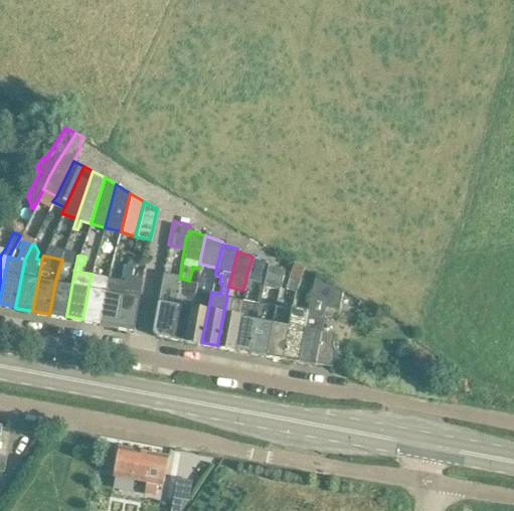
[(264,283),(269,263),(252,257),(245,279),(261,282),(264,283)]
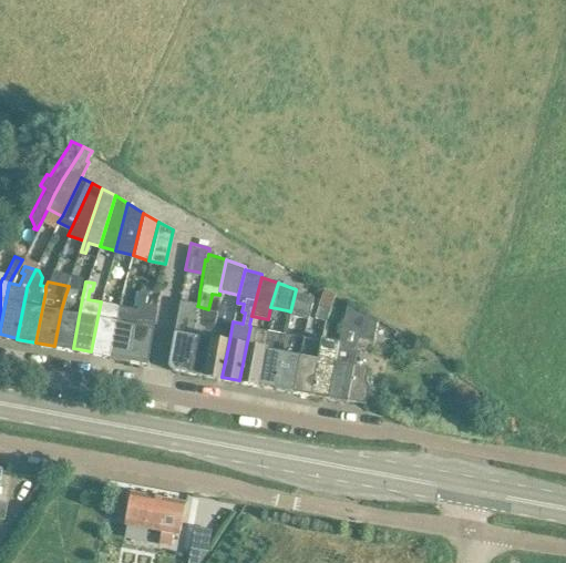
[(73,348),(82,298),(84,288),(69,286),(65,295),(61,310),(54,346),(72,349),(72,348),(73,348)]
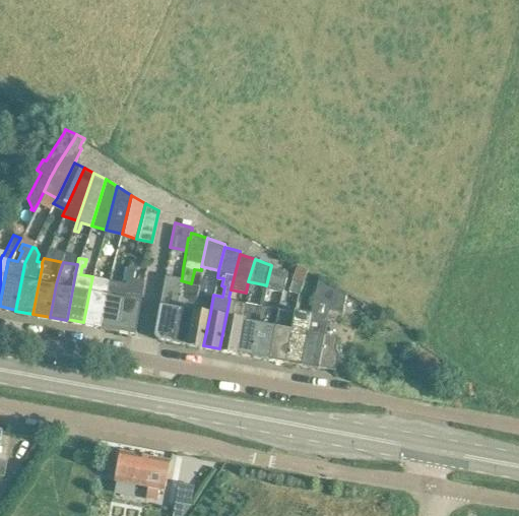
[(286,271),(271,265),(266,285),(265,286),(281,291),(286,271)]
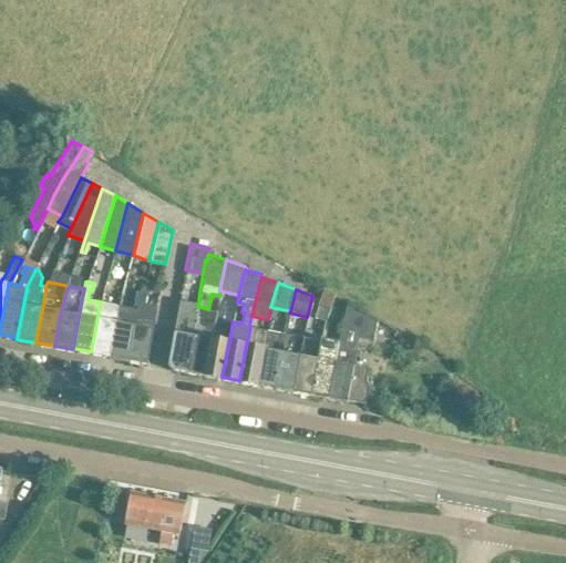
[(326,311),(333,294),(326,289),(318,302),(312,316),(323,320),(326,311)]
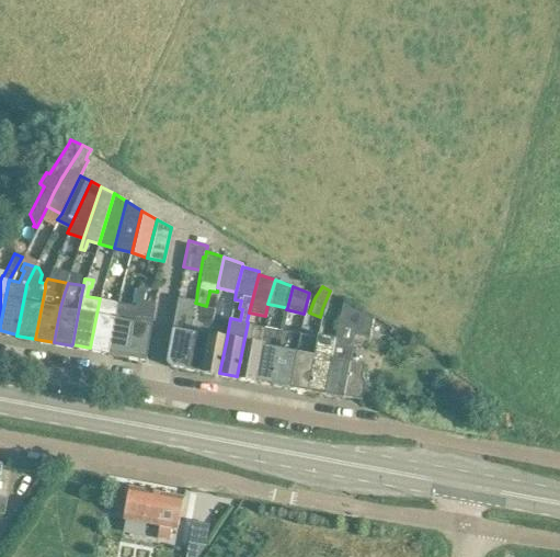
[(146,356),(149,334),(156,302),(144,299),(146,288),(139,287),(136,305),(126,355),(146,360),(147,356),(146,356)]
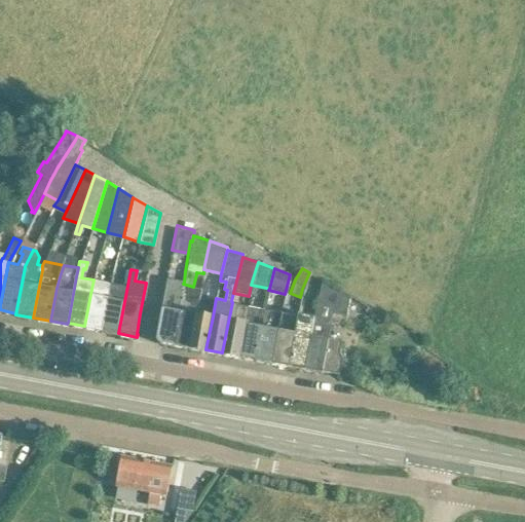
[(179,310),(182,292),(183,284),(184,282),(167,278),(165,289),(155,336),(156,337),(156,338),(157,340),(158,340),(159,341),(173,343),(179,310)]
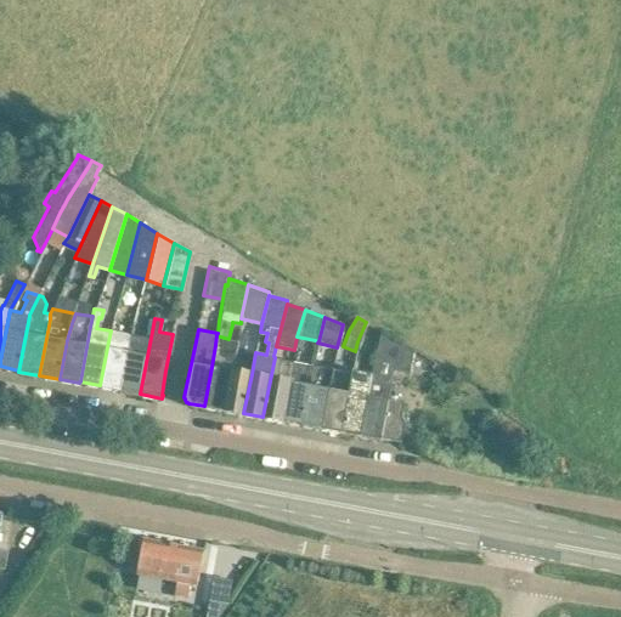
[(128,351),(131,335),(111,330),(107,347),(100,385),(119,389),(119,390),(120,390),(128,351)]
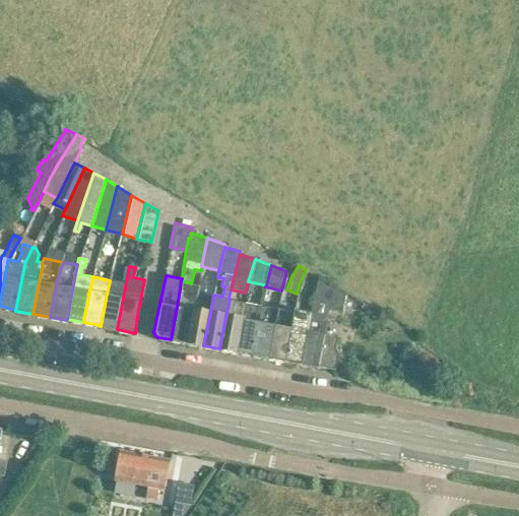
[(319,276),(314,296),(328,301),(327,309),(328,309),(341,311),(344,291),(319,276)]
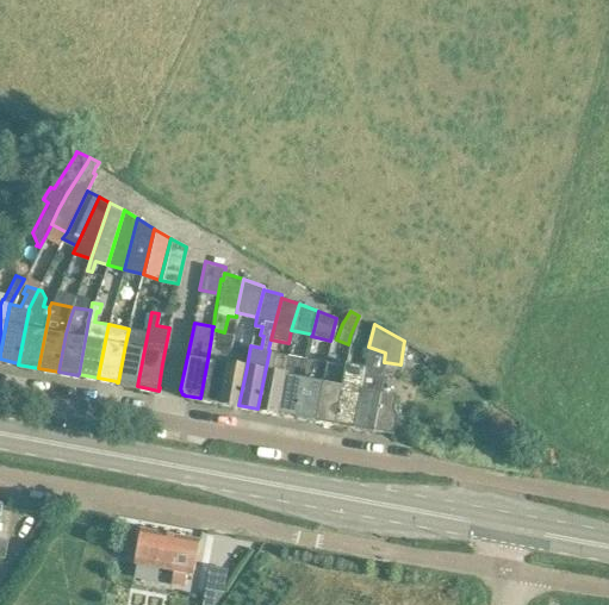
[(238,405),(247,367),(250,345),(238,343),(242,326),(235,325),(232,334),(219,401),(238,405)]
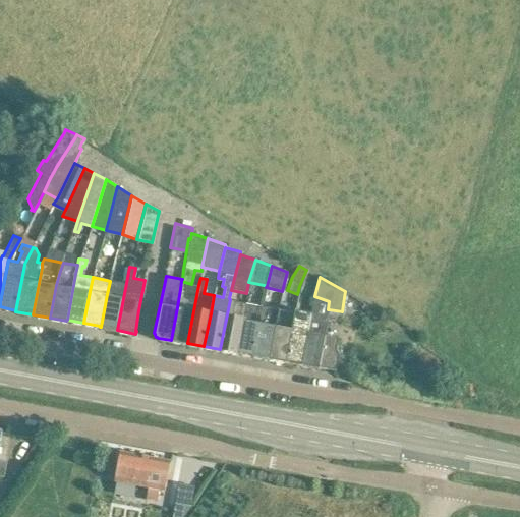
[(117,330),(126,283),(110,281),(107,294),(101,327),(117,330)]
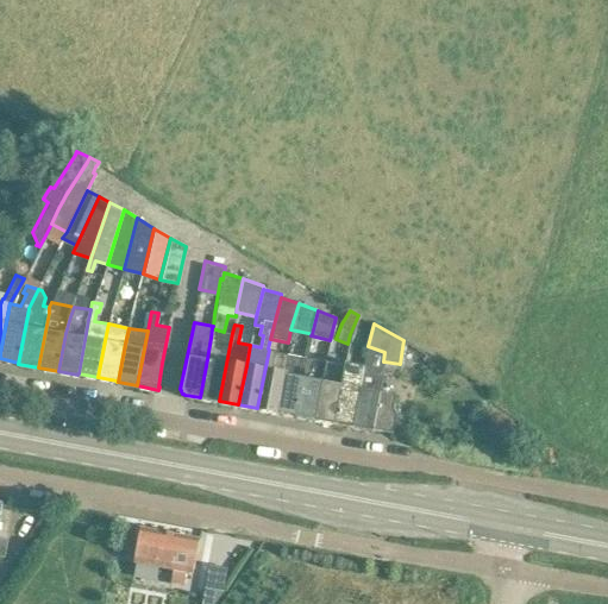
[(232,333),(224,332),(212,328),(211,338),(207,359),(200,397),(219,401),(232,333)]
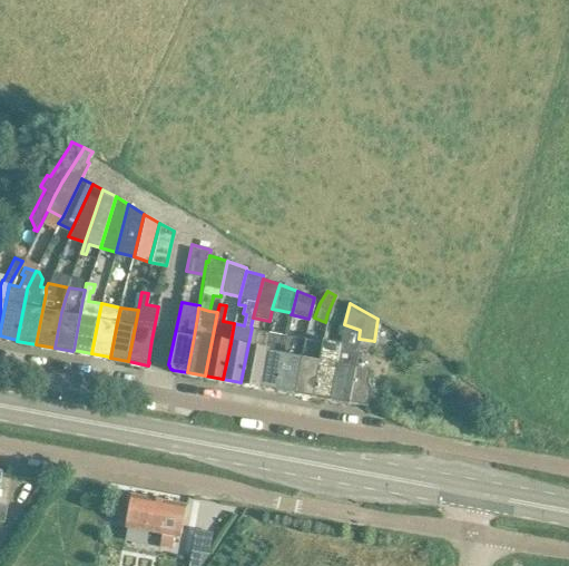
[(340,344),(330,399),(349,402),(349,400),(368,403),(371,387),(368,381),(370,368),(355,366),(359,348),(360,339),(359,339),(360,330),(344,324),(340,344)]
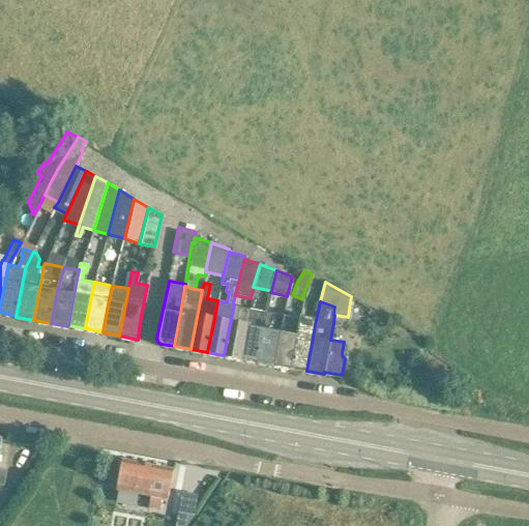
[(240,358),(246,325),(250,308),(234,304),(224,355),(240,358)]
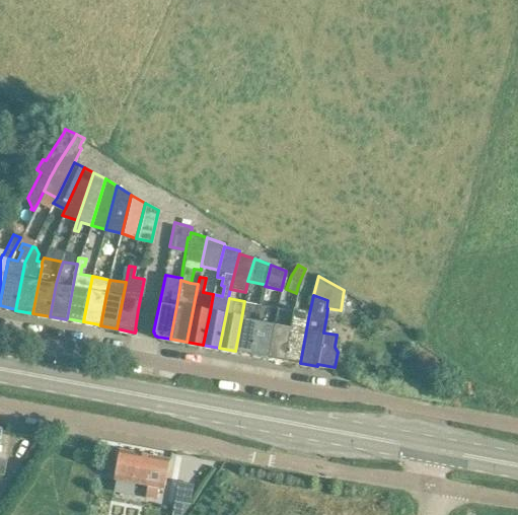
[(251,354),(257,321),(261,304),(244,301),(241,318),(235,351),(251,354)]
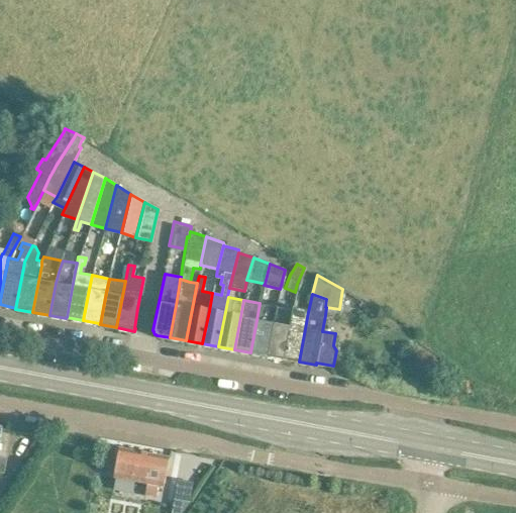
[(267,355),(273,323),(276,306),(260,303),(256,320),(250,352),(267,355)]
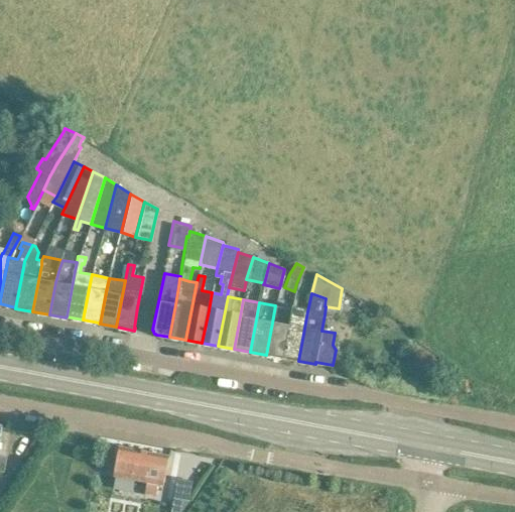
[(298,361),(307,311),(305,311),(306,307),(291,304),(290,308),(288,326),(282,358),(298,361)]
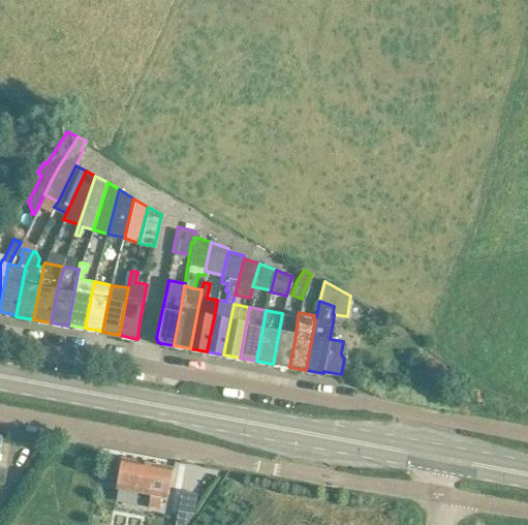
[(289,367),(296,334),(298,316),(282,313),(279,331),(273,364),(289,367)]
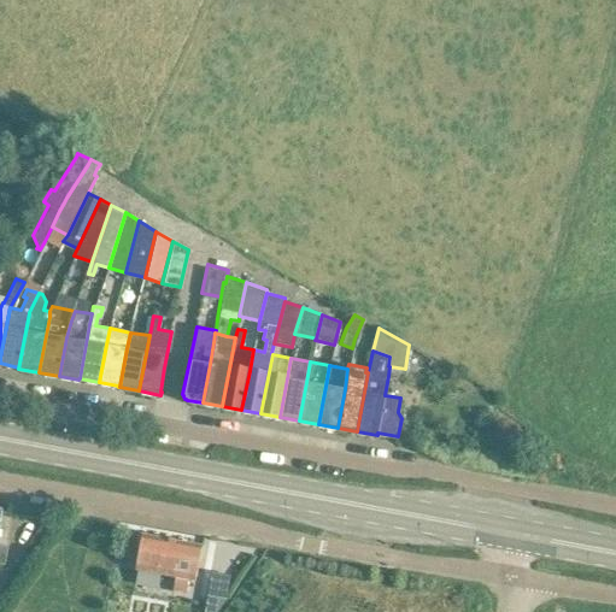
[(194,578),(201,543),(141,533),(135,568),(175,575),(172,588),(185,590),(187,577),(194,578)]
